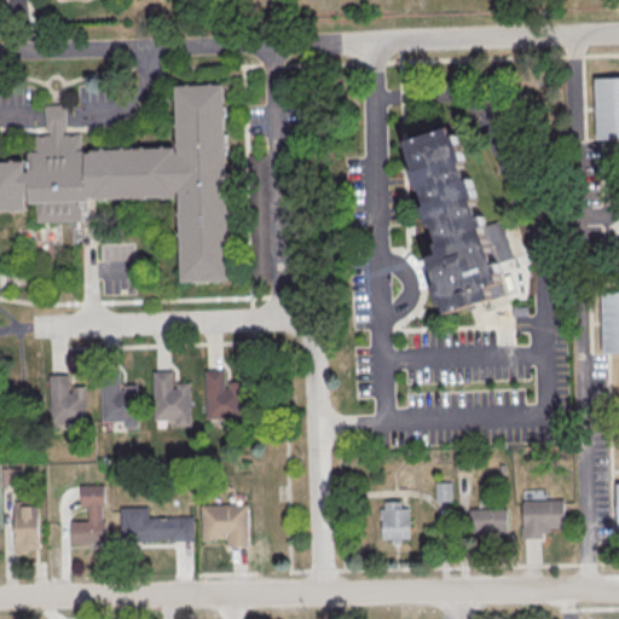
[(618,77),(596,79),(599,140),(618,139),(618,77)]
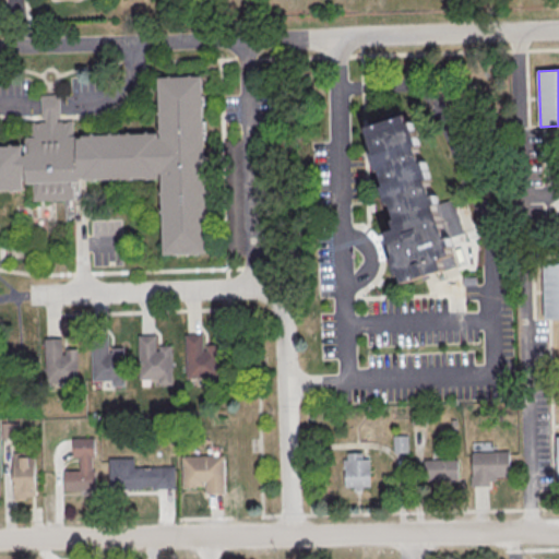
[(0,191),(21,191),(21,183),(33,183),(34,202),(74,201),(74,183),(159,181),(162,259),(210,257),(204,76),(156,78),(158,133),(72,137),(72,121),(30,123),(31,139),(25,139),(25,145),(0,145),(0,191)]
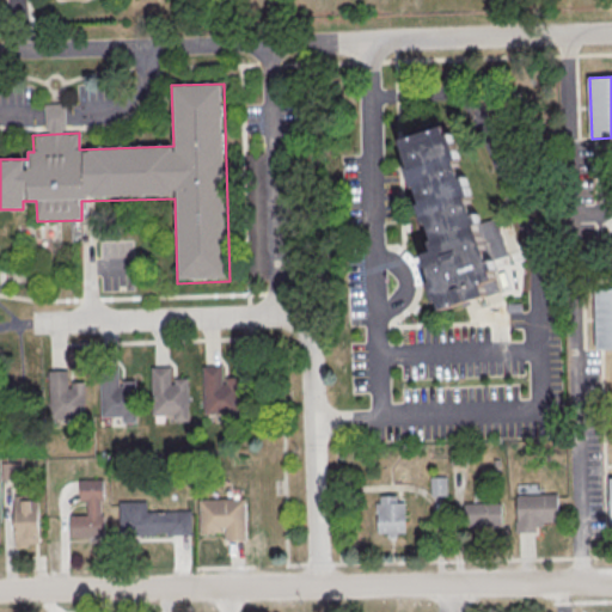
[(401,141),(446,126),(479,227),(496,221),(507,255),(493,261),(496,270),(493,271),(500,294),(440,313),(438,306),(434,307),(428,287),(432,286),(422,259),(432,256),(429,246),(433,245),(427,228),(423,230),(417,209),(421,208),(415,193),(412,193),(404,171),(410,169),(401,141)]
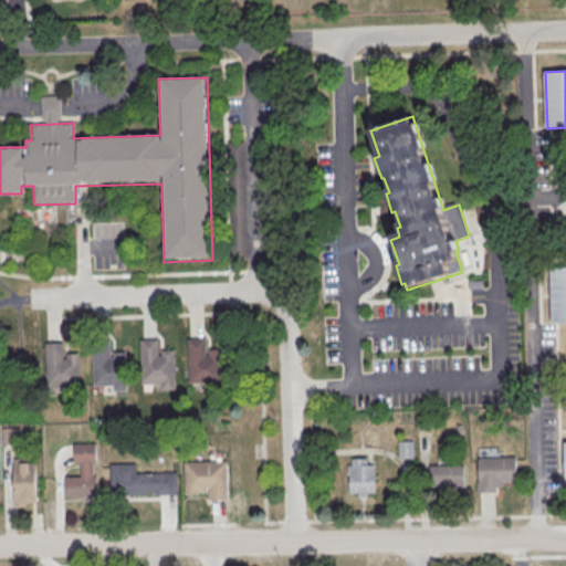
[(565,266),(551,266),(552,323),(565,322),(565,266)]
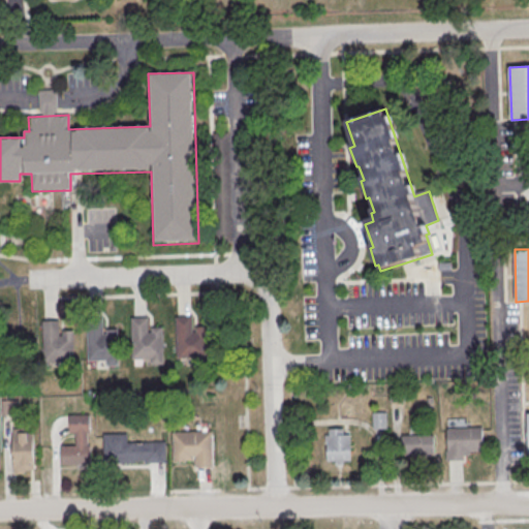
[(176,318),(178,360),(195,359),(196,365),(209,365),(208,327),(196,328),(196,332),(193,332),(192,317),(176,318)]
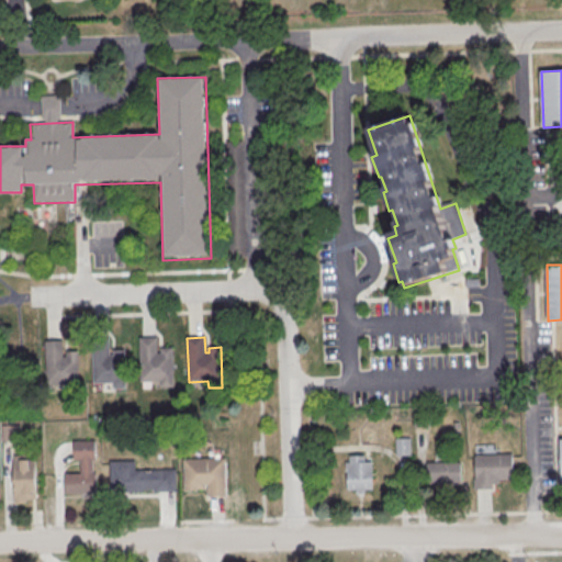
[(141,339),(142,383),(161,382),(161,389),(175,389),(173,349),(161,349),(161,353),(158,353),(157,338),(141,339)]
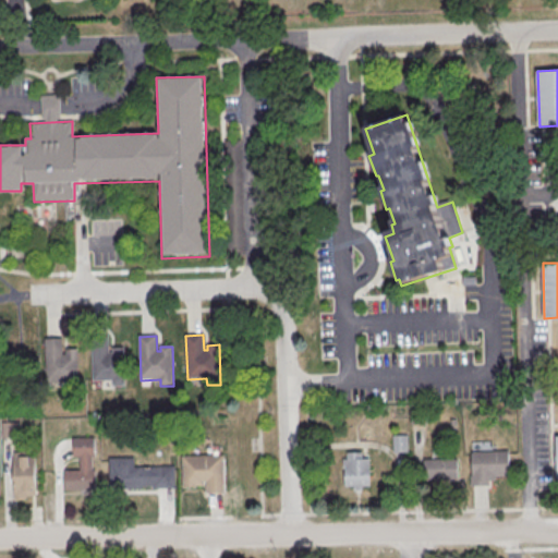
[(93,338),(94,381),(113,380),(113,388),(126,387),(125,348),(113,348),(113,353),(110,353),(109,338),(93,338)]
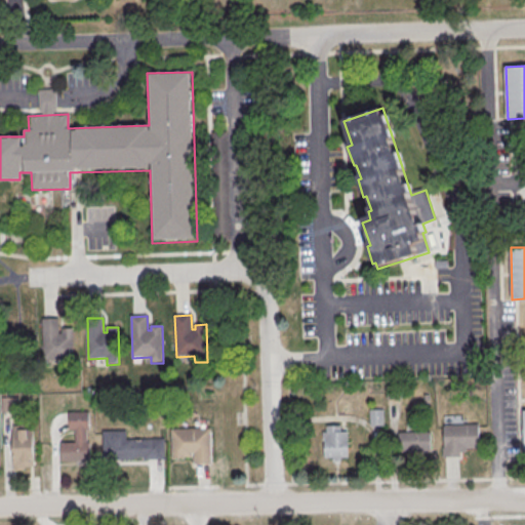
[(42,320),(44,360),(62,360),(63,366),(75,366),(73,328),(63,329),(63,333),(59,333),(58,319),(42,320)]
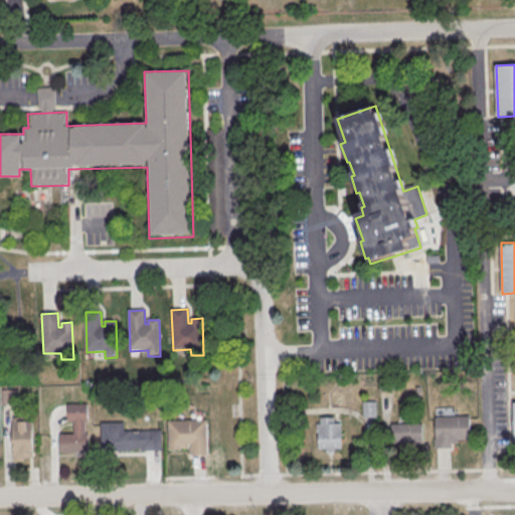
[(379,379),(394,378),(395,392),(380,393),(379,379)]
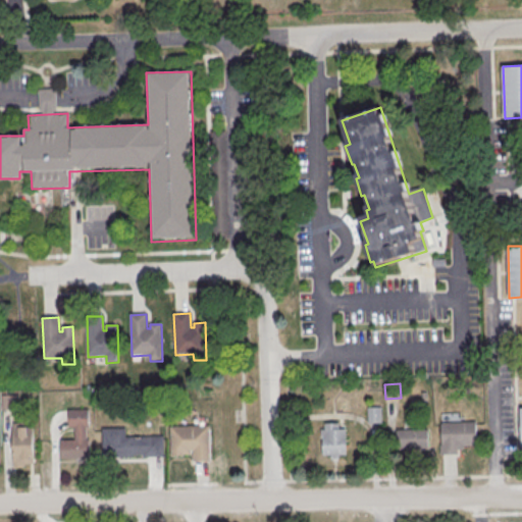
[(2,409),(17,408),(17,396),(2,396),(2,409)]
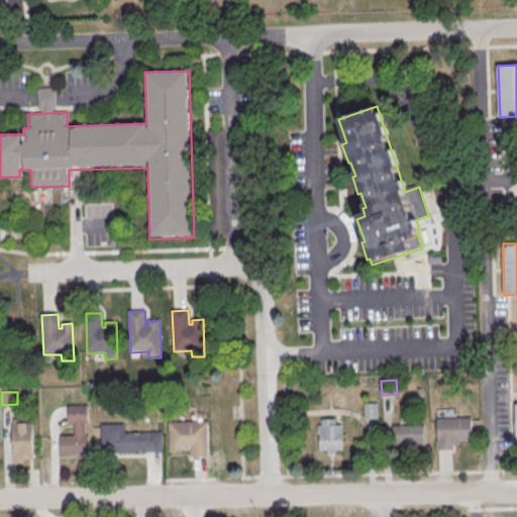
[(365,404),(379,403),(380,419),(366,420),(365,404)]
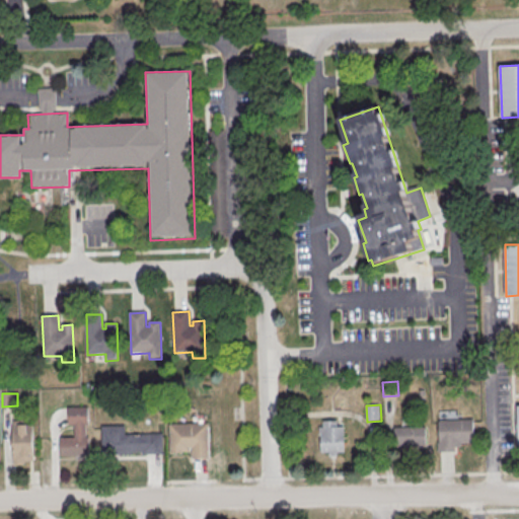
[(89,408),(89,425),(86,425),(86,437),(89,437),(89,456),(61,456),(61,438),(75,438),(75,426),(69,426),(69,408),(89,408)]
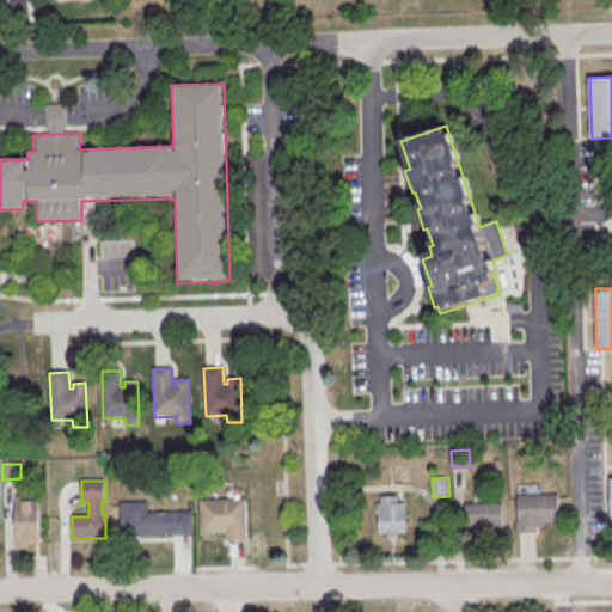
[(518,496),(558,495),(560,522),(545,522),(545,528),(537,528),(538,533),(518,534),(518,522),(519,522),(518,496)]
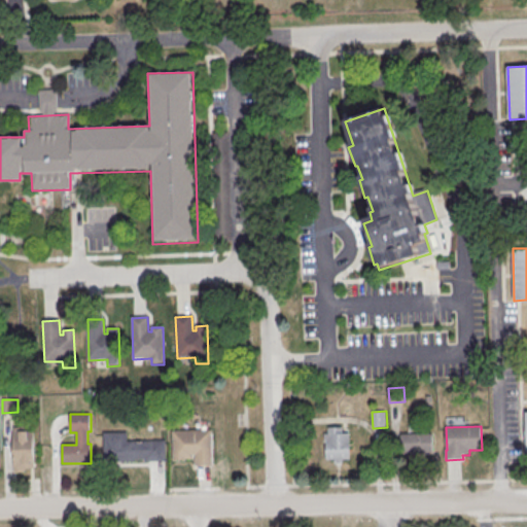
[(328,429),(342,428),(343,434),(350,434),(351,460),(343,460),(343,464),(335,464),(335,460),(326,461),(325,434),(328,434),(328,429)]
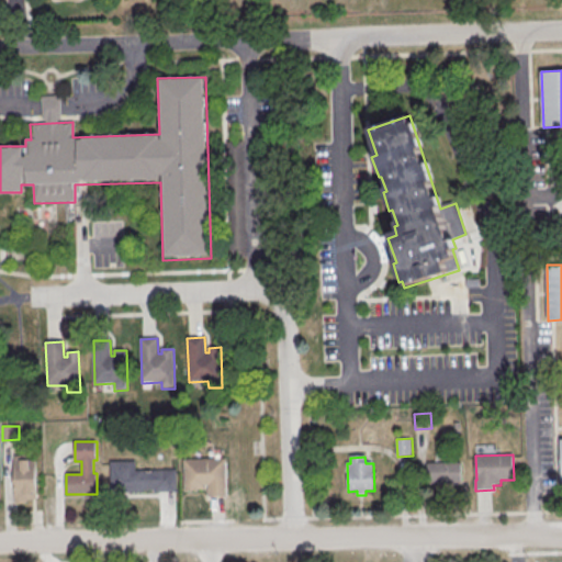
[(184,460),(226,459),(227,497),(209,498),(208,486),(206,486),(206,490),(186,491),(184,460)]
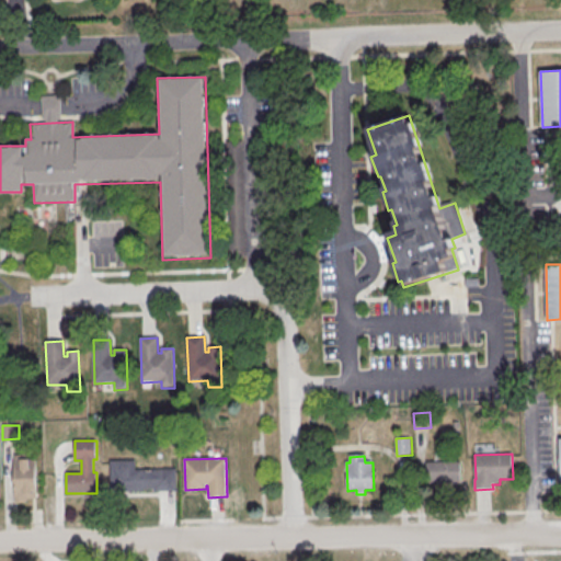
[(36,460),(37,500),(26,500),(26,504),(15,504),(14,460),(36,460)]
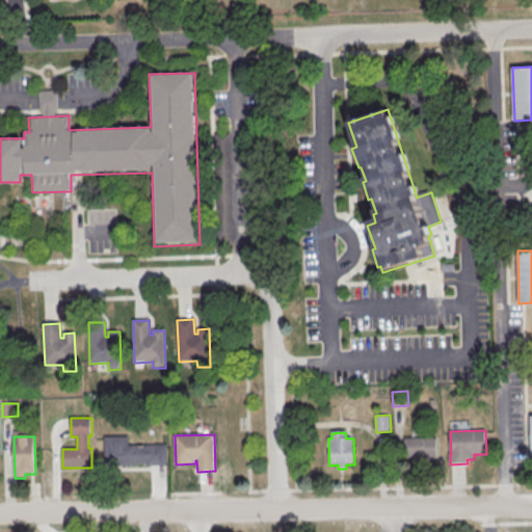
[(104,436),(105,468),(137,467),(137,464),(147,463),(147,467),(167,466),(166,445),(129,446),(129,436),(104,436)]
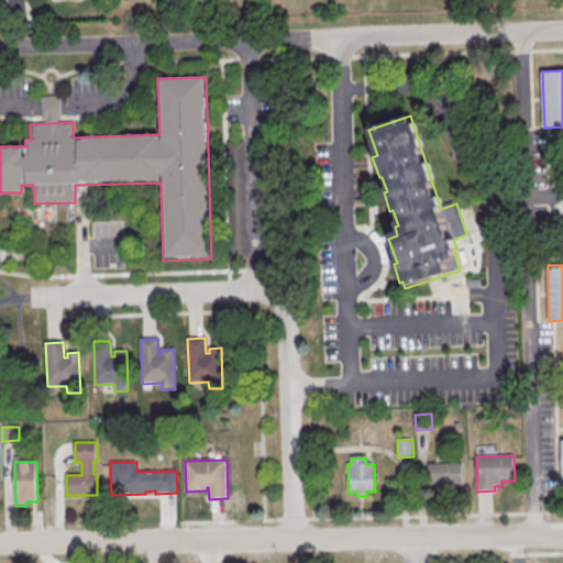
[(428,464),(462,464),(462,484),(428,484),(428,464)]
